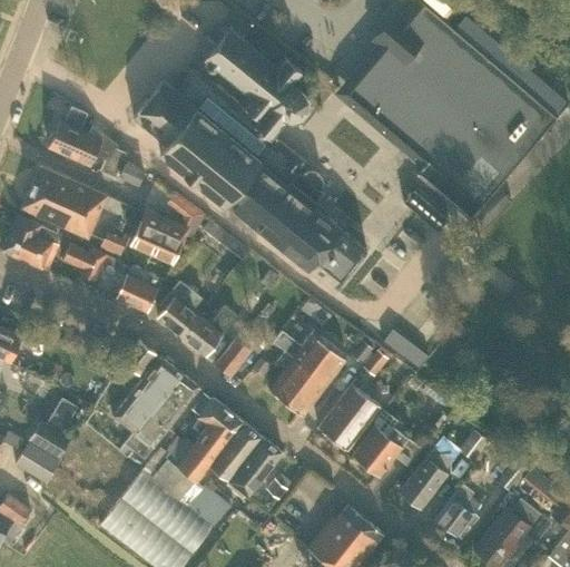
[(423,3),(346,94),(426,162),(416,173),(471,220),(569,104),(465,17),(454,29),(423,3)]
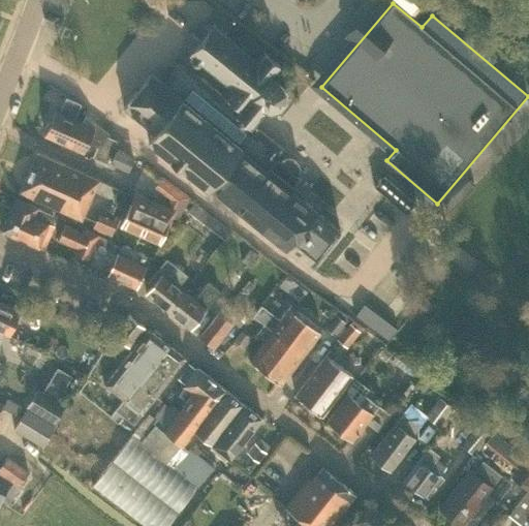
[(189,56),(183,64),(188,68),(192,63),(195,66),(198,66),(201,63),(203,63),(232,88),(224,97),(241,111),(240,112),(236,117),(240,120),(239,123),(240,125),(239,127),(246,132),(244,135),(249,141),(255,131),(251,128),(253,125),(263,113),(262,110),(269,112),(269,113),(271,113),(271,112),(278,110),(279,111),(280,110),(280,109),(284,103),(285,103),(286,101),(285,101),(285,94),(286,94),(286,92),(285,92),(281,86),(281,85),(280,84),(280,85),(271,76),(280,65),(262,52),(254,61),(214,28),(216,27),(214,25),(212,27),(207,22),(199,31),(196,28),(188,37),(191,40),(184,50),(190,54),(189,55),(189,56)]
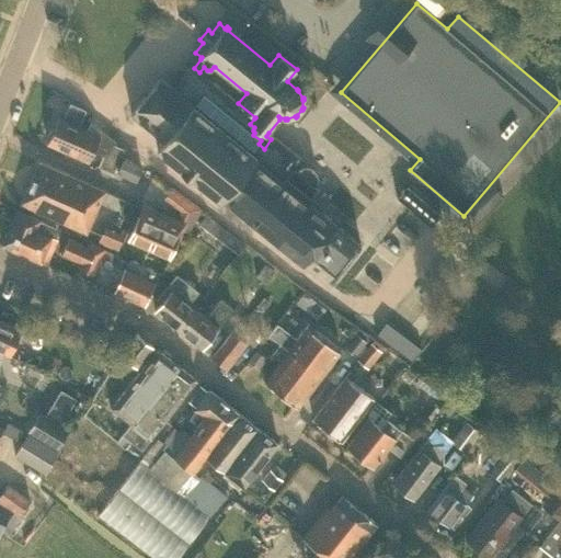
[(161,80),(132,116),(163,143),(158,150),(182,170),(181,171),(192,180),(193,179),(222,203),(224,201),(304,265),(329,286),(361,246),(335,226),(335,225),(332,221),(308,203),(319,190),(315,186),(316,185),(317,184),(317,183),(318,181),(318,180),(318,178),(318,177),(318,175),(317,174),(316,173),(316,172),(313,170),(312,169),(310,168),(308,168),(306,167),(304,168),(301,168),(299,169),(298,170),(298,171),(297,171),(294,169),(301,159),(268,133),(266,136),(271,139),(264,149),(259,144),(261,140),(253,135),(254,133),(253,131),(254,127),(250,124),(254,118),(213,86),(214,84),(206,78),(215,67),(214,67),(210,70),(207,70),(204,67),(199,72),(194,68),(175,91),(161,80)]
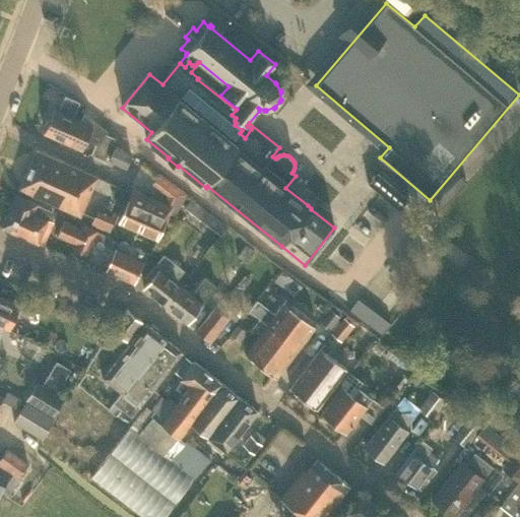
[(46,132),(44,135),(83,152),(87,142),(92,145),(95,146),(90,155),(94,157),(105,162),(114,140),(106,137),(108,133),(83,116),(81,122),(73,119),(79,104),(65,98),(59,112),(55,111),(50,122),(47,123),(45,129),(46,132)]
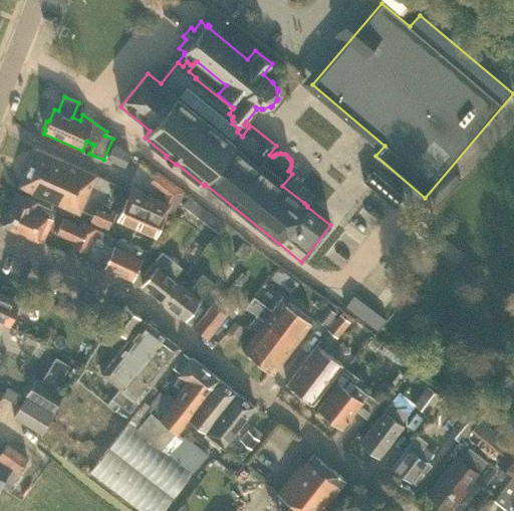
[(130,156),(113,148),(107,160),(124,167),(130,156)]
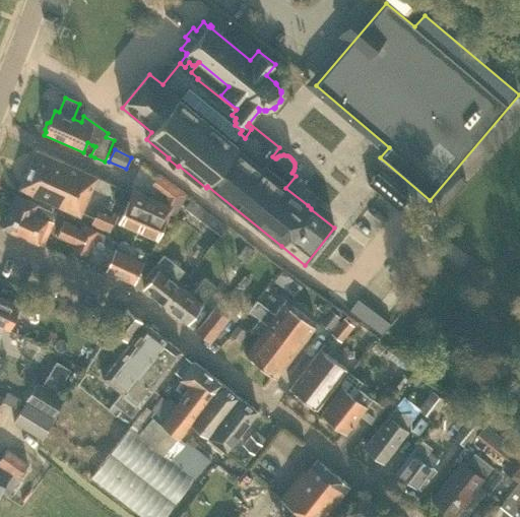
[(96,180),(37,152),(19,191),(21,192),(18,198),(38,206),(52,212),(62,217),(65,211),(80,217),(96,180)]
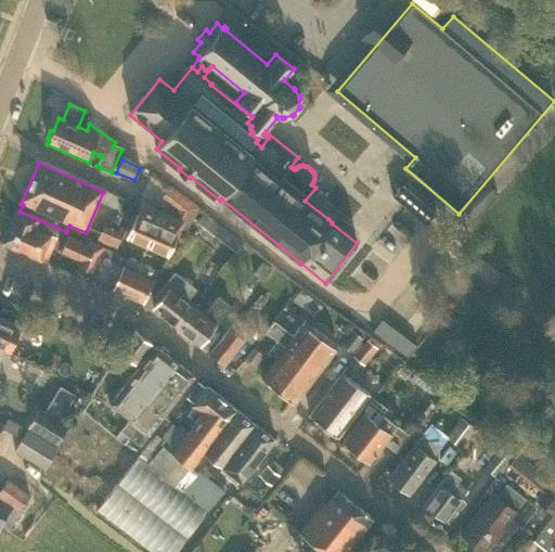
[(437,214),(402,185),(392,199),(426,227),(437,214)]
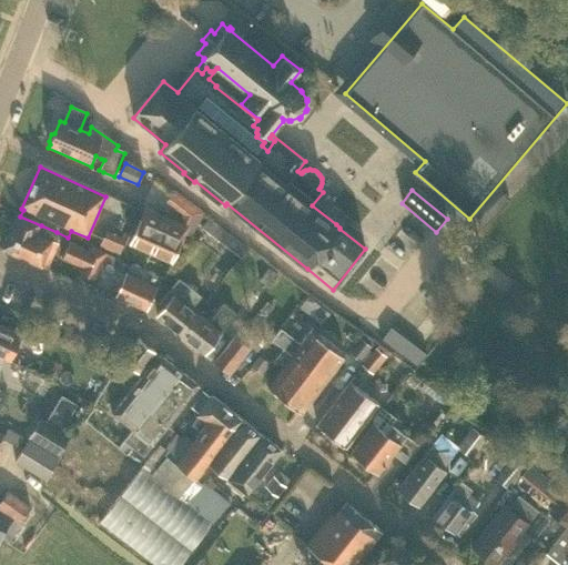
[(142,223),(132,244),(151,253),(171,262),(181,240),(182,240),(184,234),(191,238),(204,214),(191,204),(185,217),(181,226),(146,211),(141,222),(142,223)]
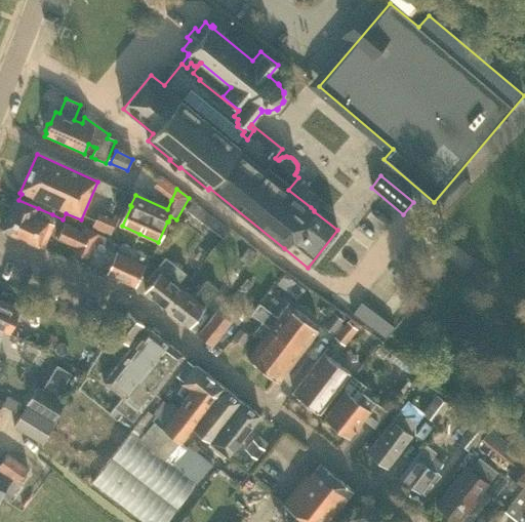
[(48,224),(34,217),(38,208),(18,200),(16,199),(2,232),(38,247),(43,250),(53,227),(48,224)]
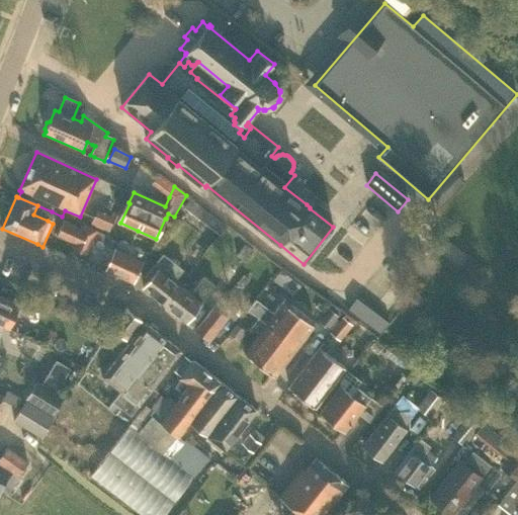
[(226,229),(190,200),(183,209),(220,237),(226,229)]
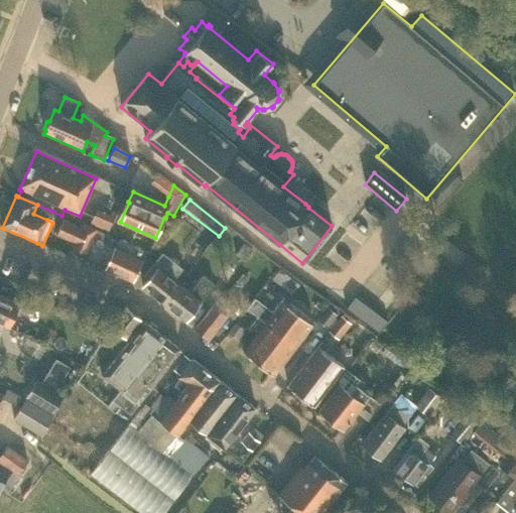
[(47,220),(51,211),(37,205),(33,214),(47,220)]
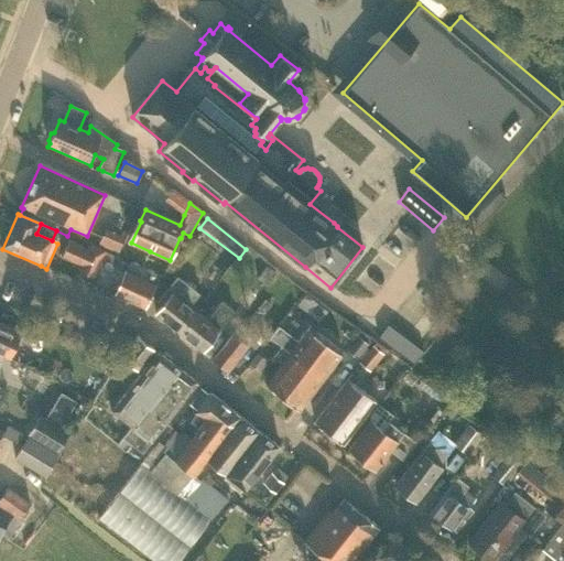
[(121,245),(126,230),(105,224),(100,239),(121,245)]
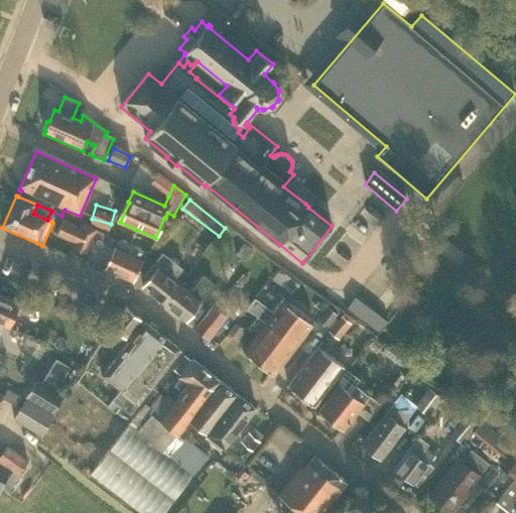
[(73,249),(88,255),(90,248),(97,231),(66,217),(57,236),(75,244),(73,249)]
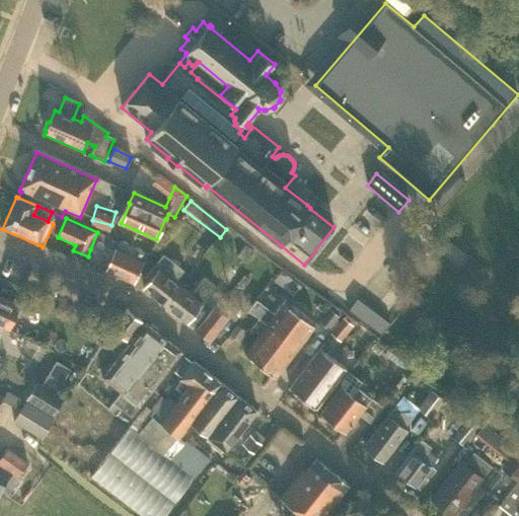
[(110,245),(113,239),(98,233),(95,242),(106,246),(107,244),(110,245)]
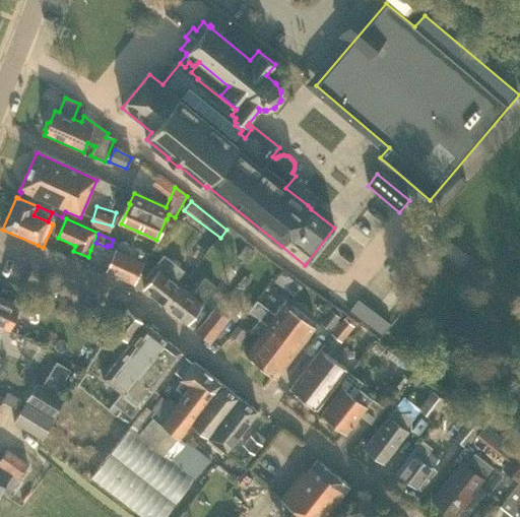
[(107,272),(133,284),(143,263),(143,262),(145,256),(124,247),(121,253),(117,251),(107,272)]
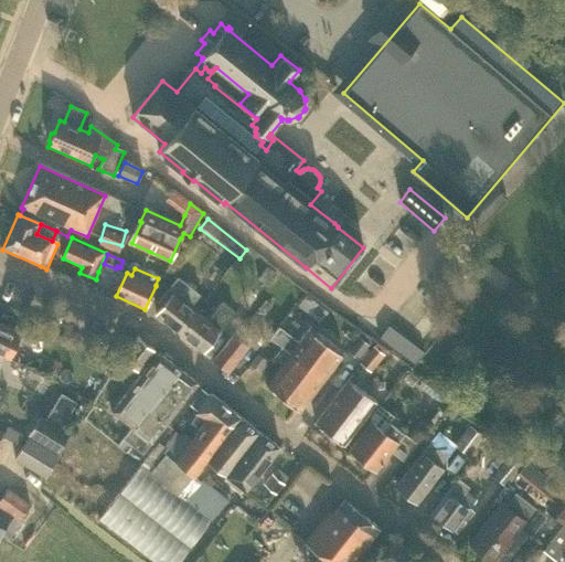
[(258,282),(267,288),(277,276),(268,269),(258,282)]
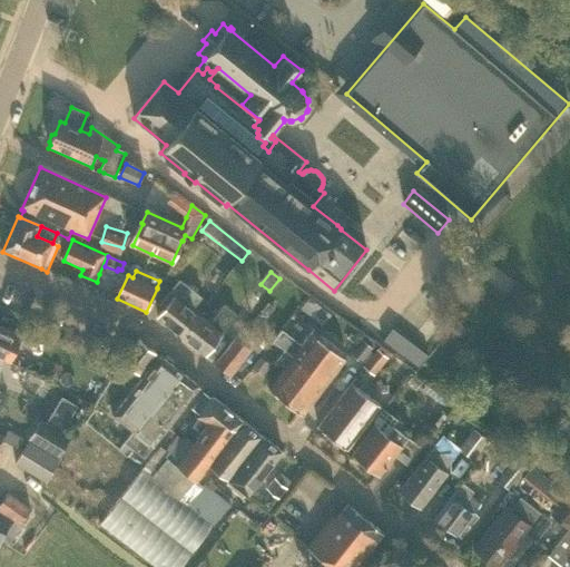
[(193,312),(202,300),(184,285),(174,296),(170,294),(160,306),(165,311),(158,319),(182,338),(198,316),(193,312)]
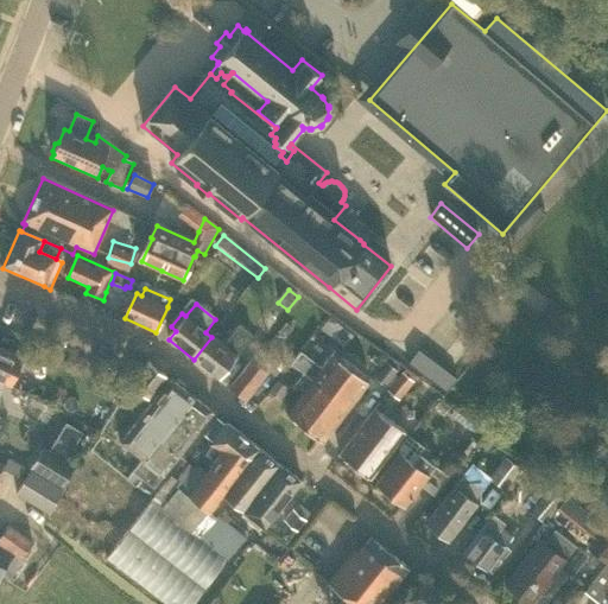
[(219,380),(252,337),(239,326),(223,347),(211,337),(194,360),(219,380)]
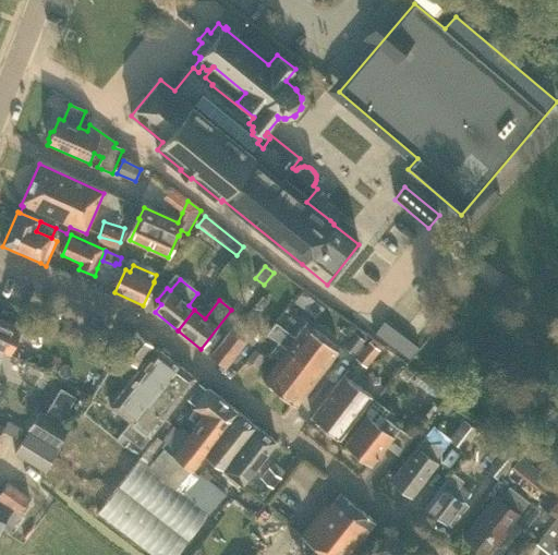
[(10,326),(0,321),(0,350),(11,356),(22,332),(9,326),(10,326)]
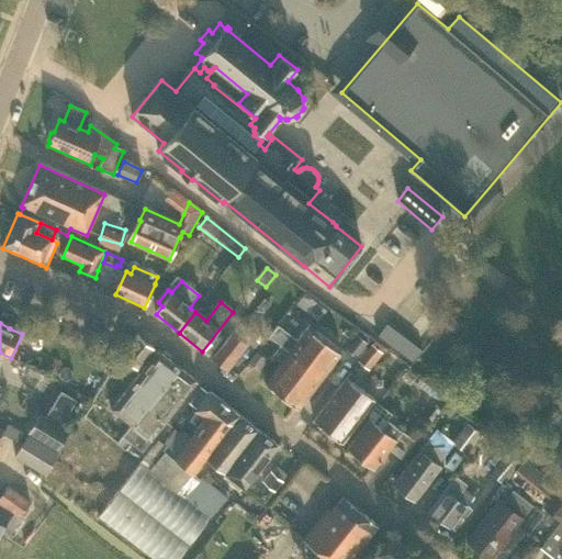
[(227,371),(255,336),(239,325),(213,359),(227,371)]
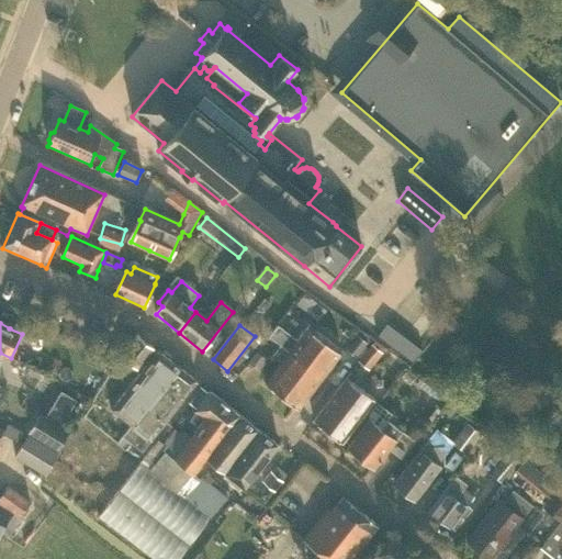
[(307,330),(298,342),(278,327),(269,338),(280,347),(323,379),(341,355),(307,330)]
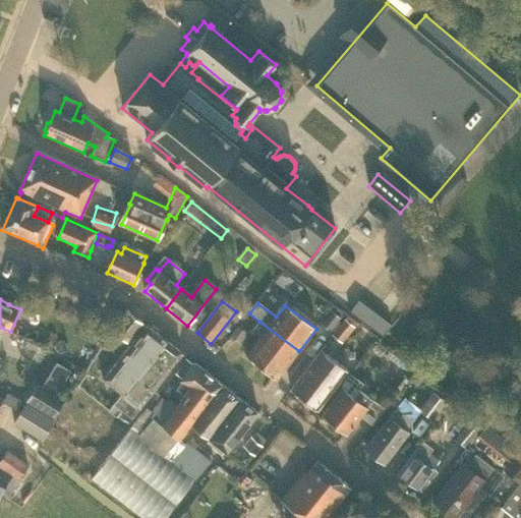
[(142,324),(126,311),(112,331),(127,343),(142,324)]
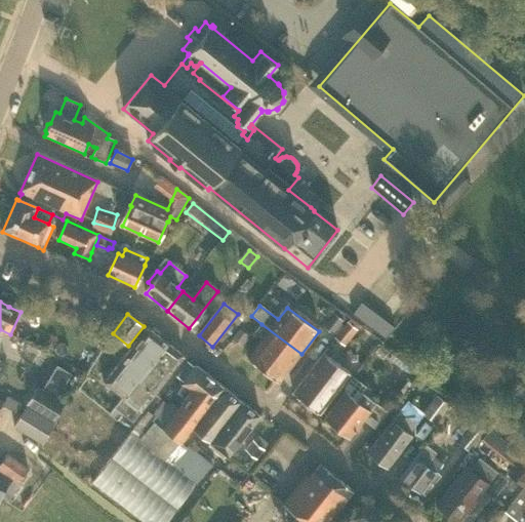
[(334,315),(324,328),(332,335),(344,321),(334,315)]
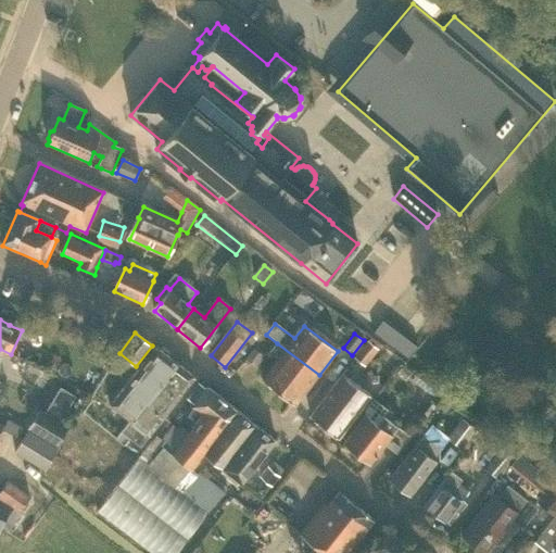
[(368,342),(354,359),(365,367),(379,351),(368,342)]
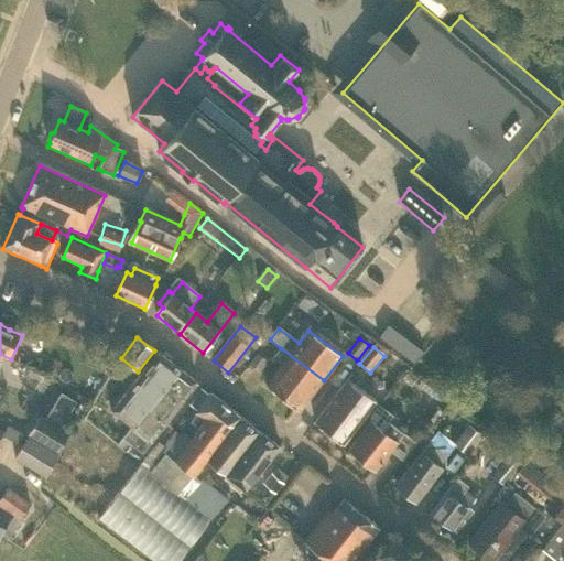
[(282,365),(266,386),(300,412),(324,380),(281,348),(273,358),(282,365)]
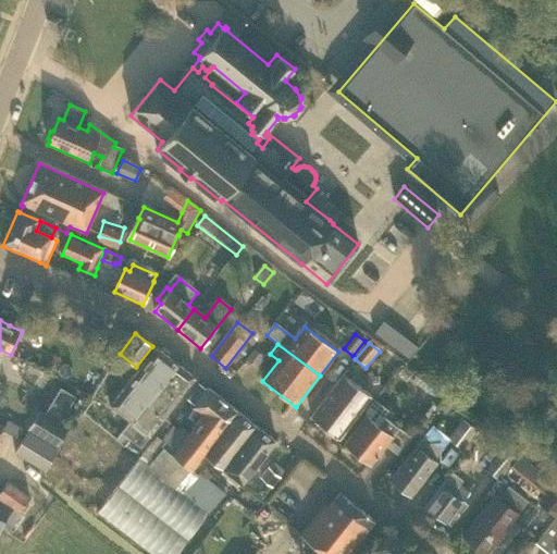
[(177,366),(157,349),(115,401),(107,394),(97,406),(95,409),(121,430),(126,422),(127,423),(130,421),(144,403),(159,385),(161,386),(177,366)]
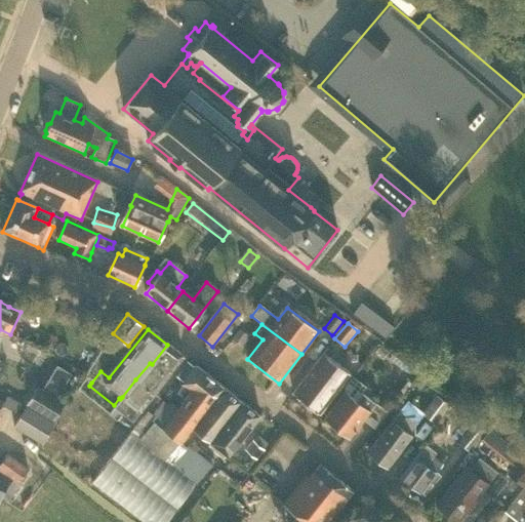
[(19,349),(24,350),(27,344),(0,330),(0,342),(1,343),(0,344),(0,350),(14,358),(19,349)]
